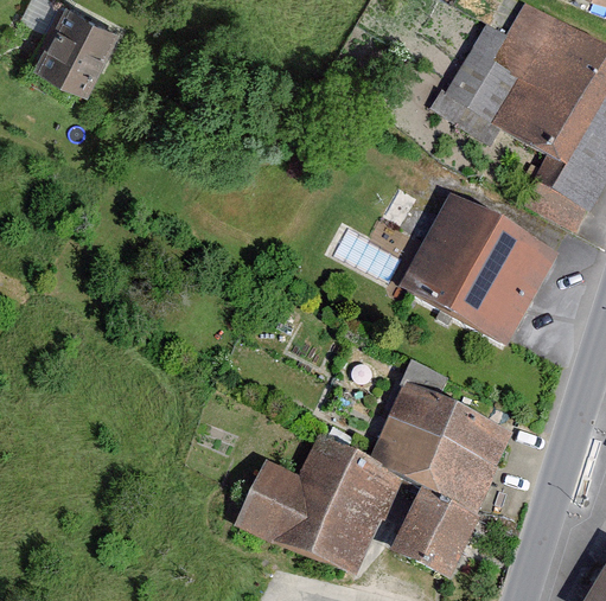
[(32,64),(85,90),(117,27),(64,0),(32,64)]
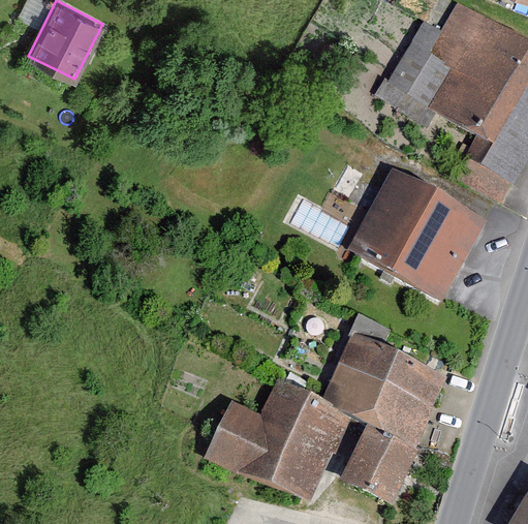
[(527,41),(460,0),(457,0),(438,32),(425,54),(445,66),(424,101),(432,106),(482,136),(458,175),(499,201),(527,152),(527,41)]
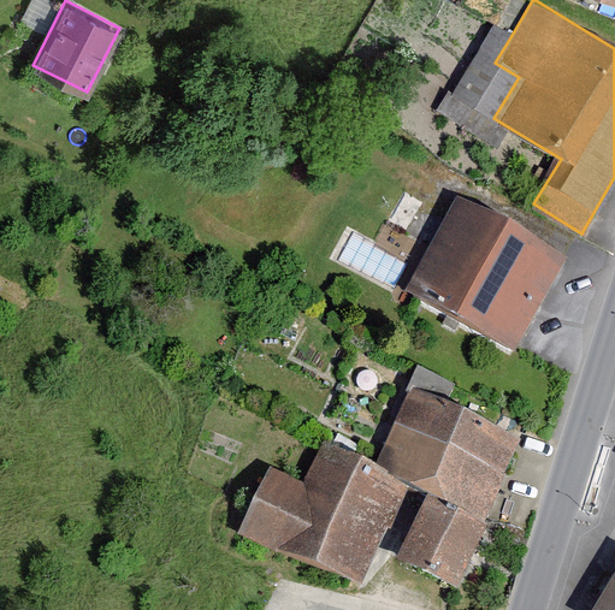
[(495,63),(510,37),(492,27),(451,93),(448,90),(438,106),(495,140),(503,124),(494,118),(519,77),(495,63)]
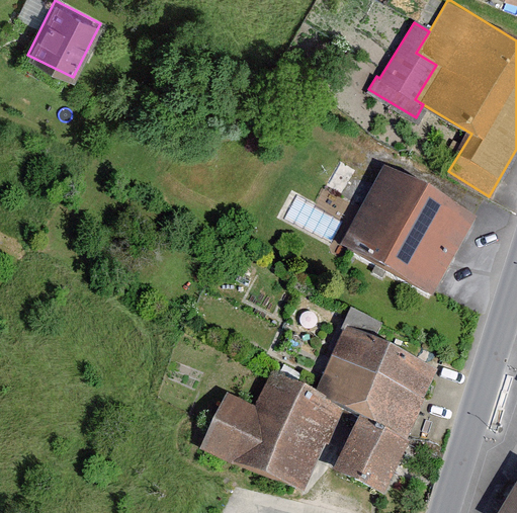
[(474,215),(383,165),(340,243),(430,292),(474,215)]
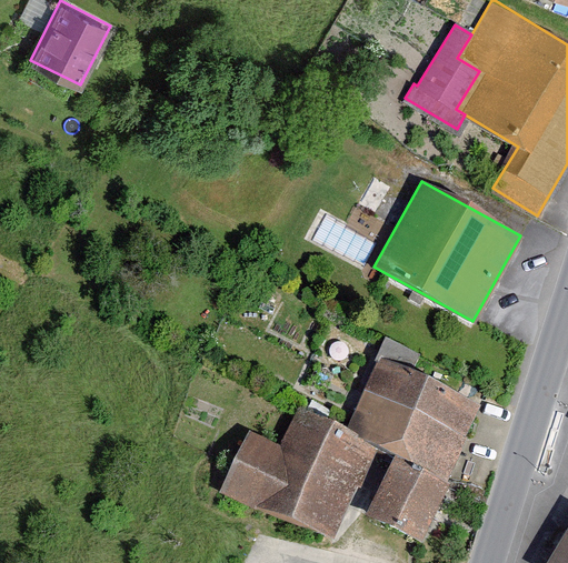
[(382,337),(377,363),(345,431),(372,444),(394,454),(444,478),(478,405),(408,372),(418,353),(382,337)]
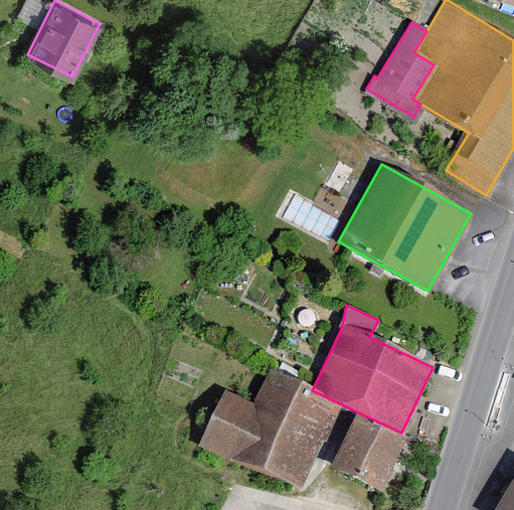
[(300,485),(337,402),(312,390),(268,370),(252,403),(223,389),(199,442),(300,485)]
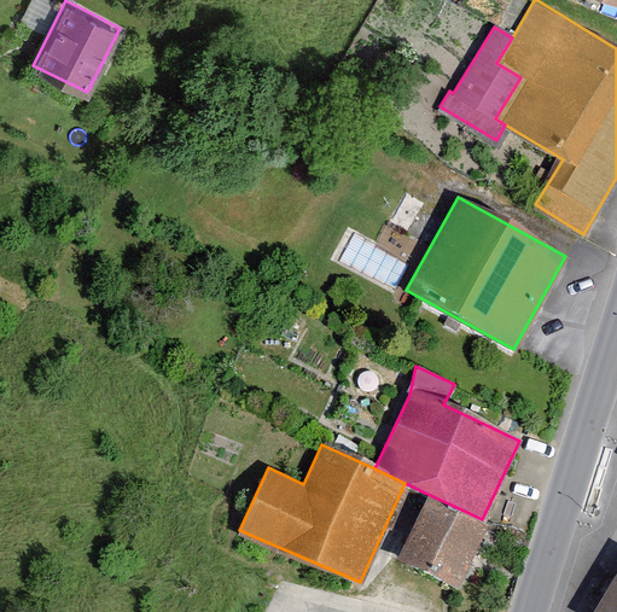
[(428,494),(396,559),(457,587),(487,522),(482,519),(428,494)]
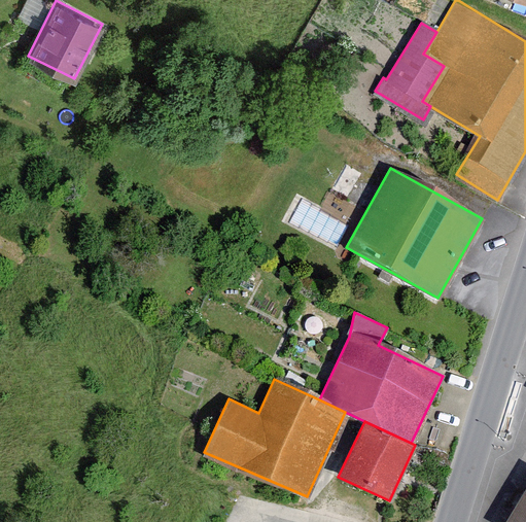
[(525,521),(525,492),(506,521),(525,521)]
